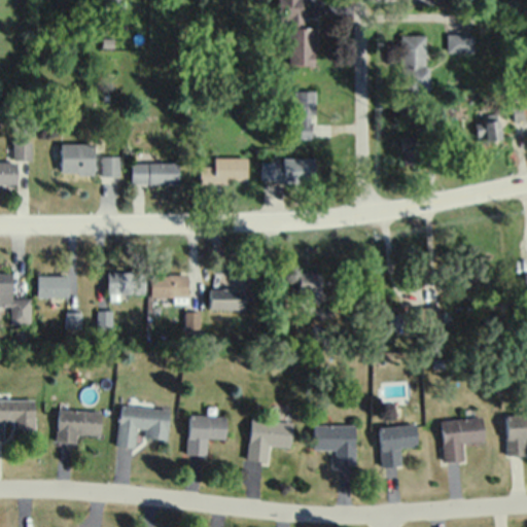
[(276,0),(276,21),(283,21),(283,65),(312,65),(312,30),(303,30),(303,0),(276,0)]
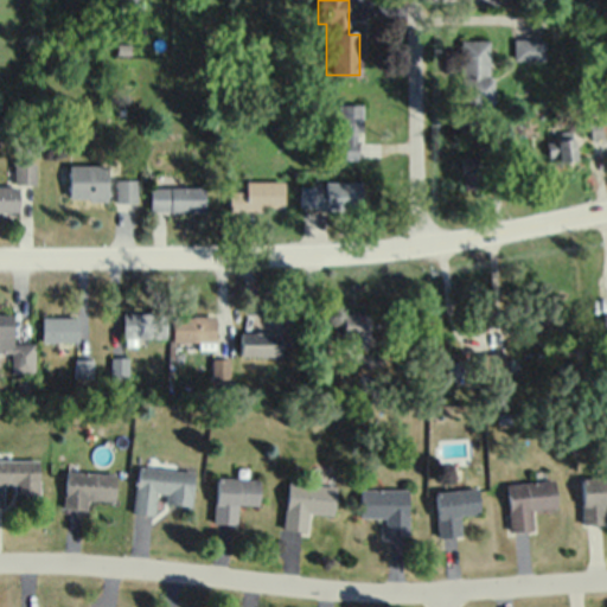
[(513,39),(513,61),(543,61),(544,40),(513,39)]
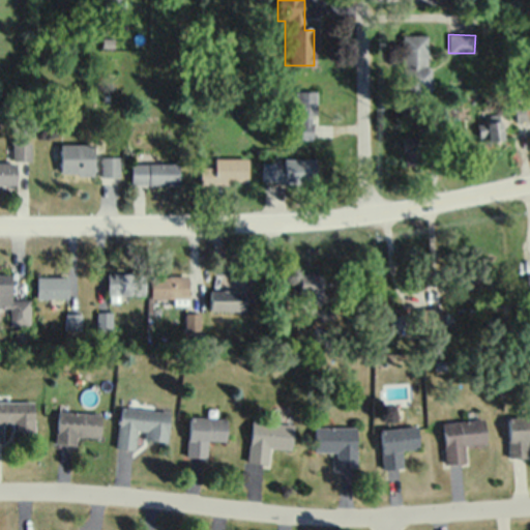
[(400,36),(399,93),(432,93),(433,65),(424,64),(425,36),(400,36)]
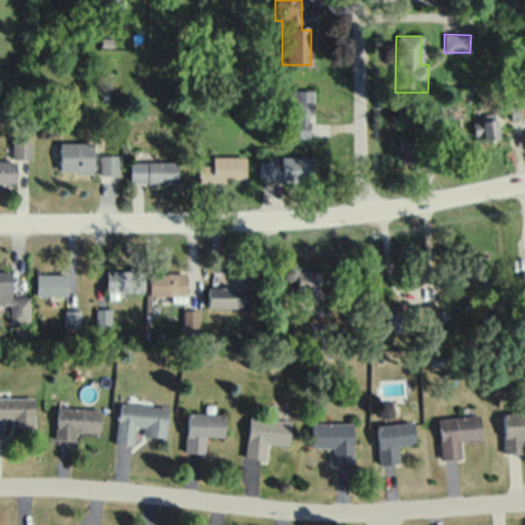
[(101,39),(101,48),(111,48),(112,39),(101,39)]
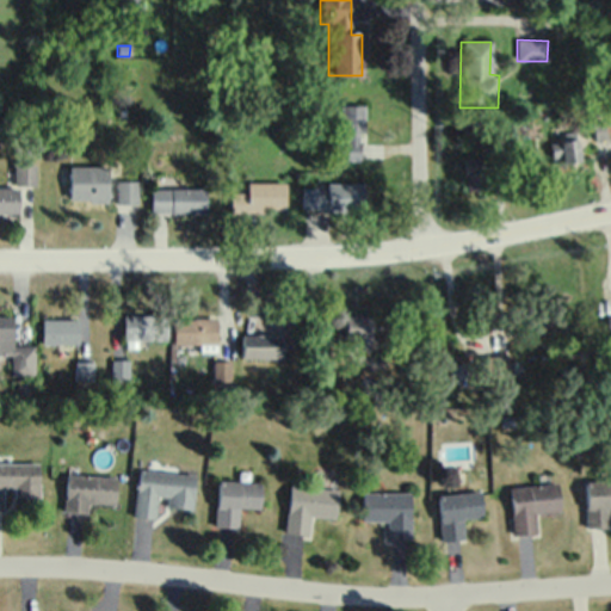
[(360,164),(359,134),(365,133),(365,105),(340,106),(341,135),(346,135),(346,142),(335,142),(337,164),(360,164)]
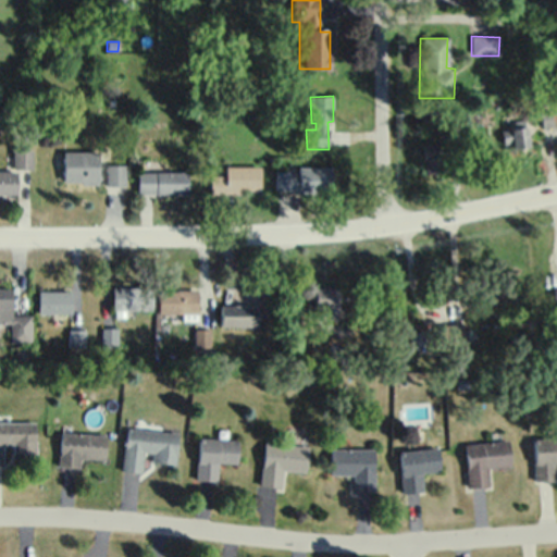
[(540,115),(541,132),(556,131),(554,113),(540,115)]
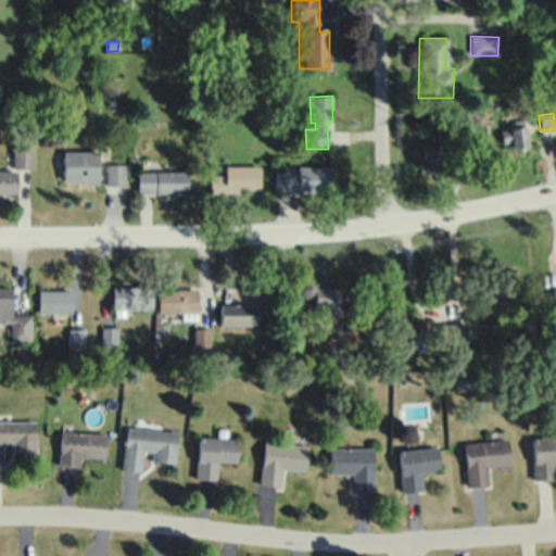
[(446,121),(447,139),(462,138),(460,121),(446,121)]
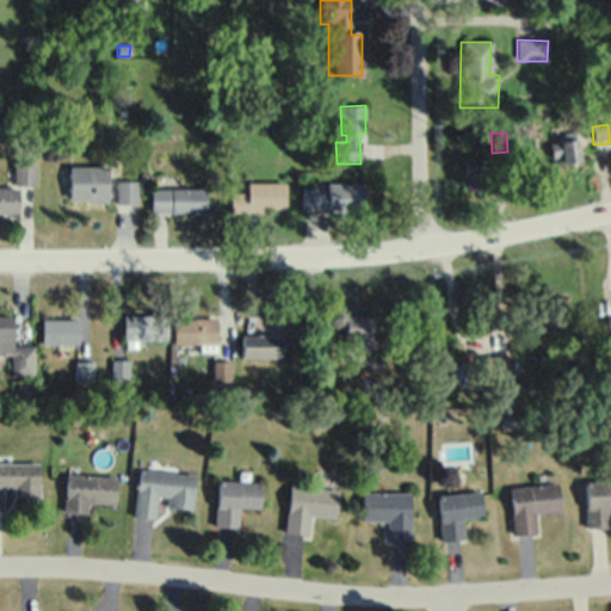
[(560,142),(561,148),(548,148),(550,168),(559,167),(559,172),(578,170),(575,141),(560,142)]
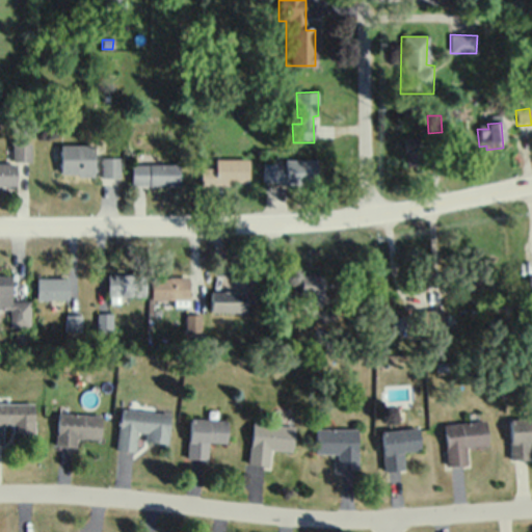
[(403,141),(402,158),(405,159),(405,169),(426,170),(427,141),(403,141)]
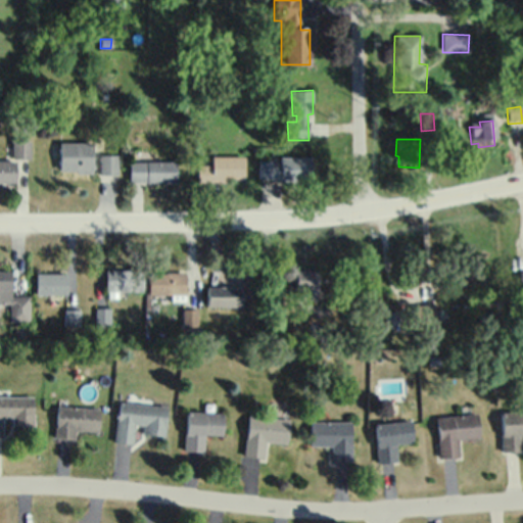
[(12,141),(11,158),(29,159),(30,142),(12,141)]
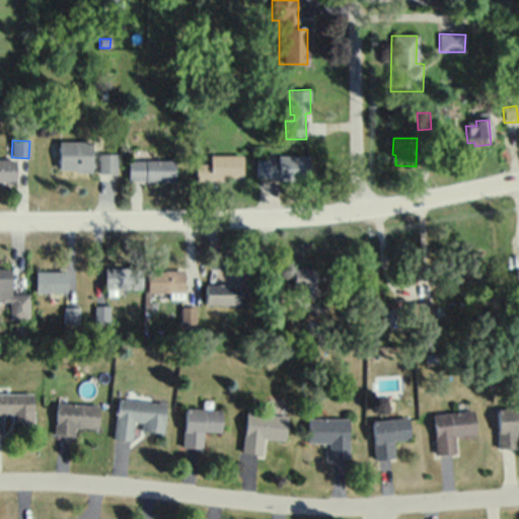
[(59,143),(59,169),(92,169),(92,143),(59,143)]
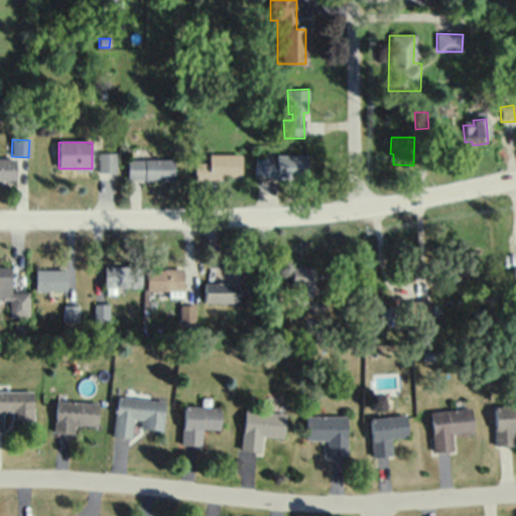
[(99,154),(99,172),(116,172),(116,154),(99,154)]
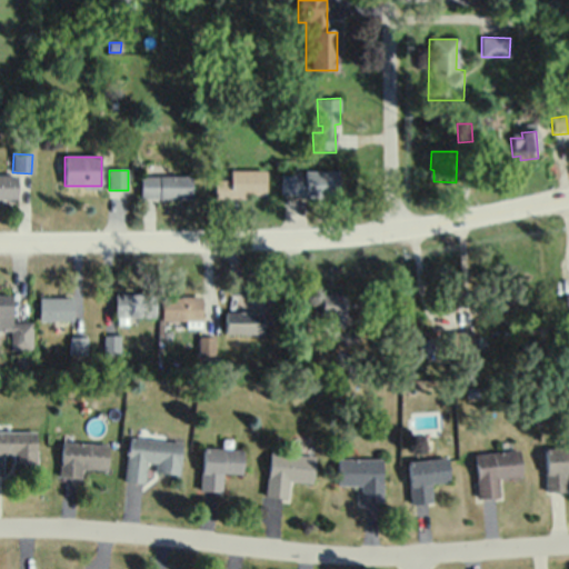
[(216,180),(216,197),(267,198),(267,171),(231,171),(231,181),(216,180)]
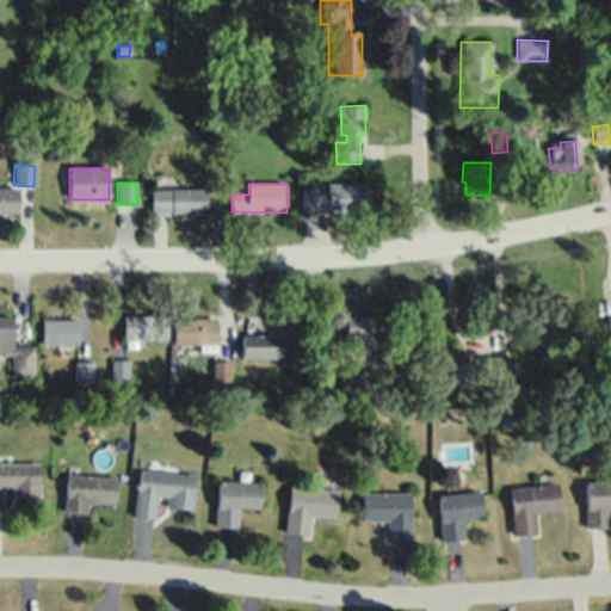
[(302,190),(302,209),(366,209),(366,185),(327,185),(327,190),(302,190)]
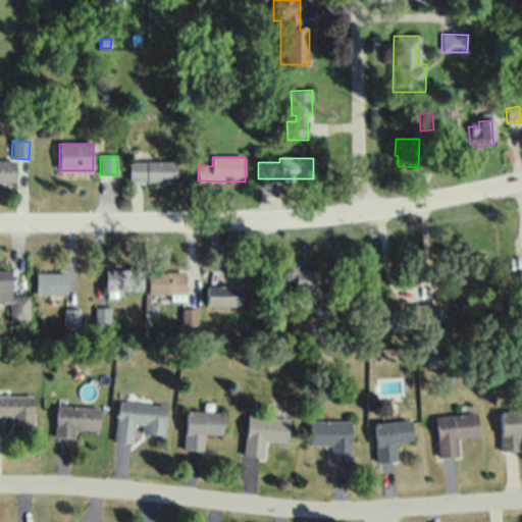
[(129,161),(129,181),(178,181),(178,161),(129,161)]
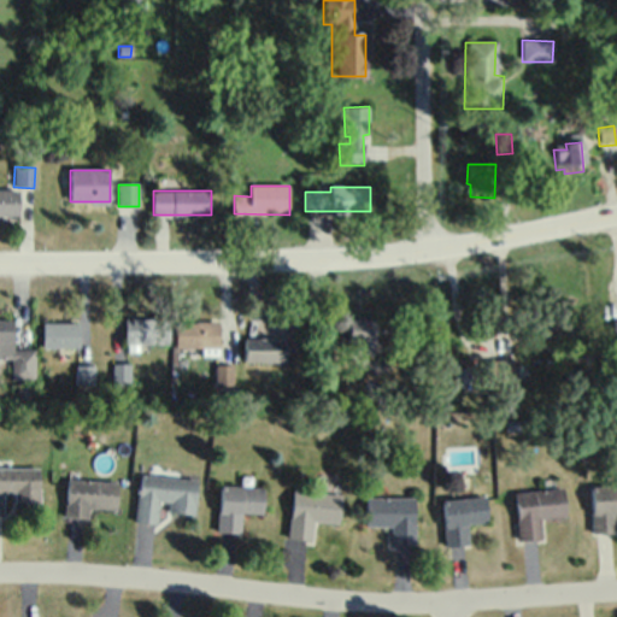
[(17,193),(0,193),(0,219),(17,219),(17,193)]
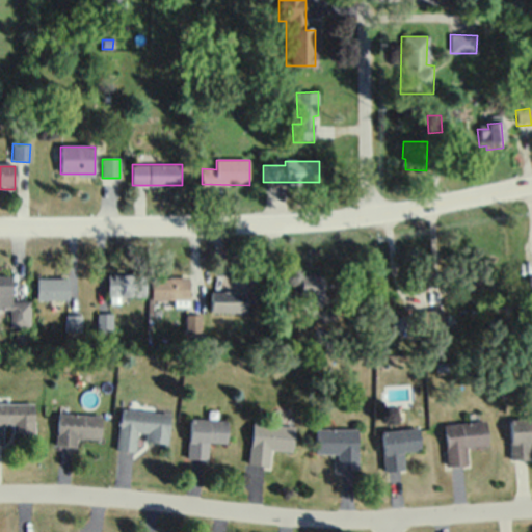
[(322,303),(322,273),(298,273),(298,303),(322,303)]
